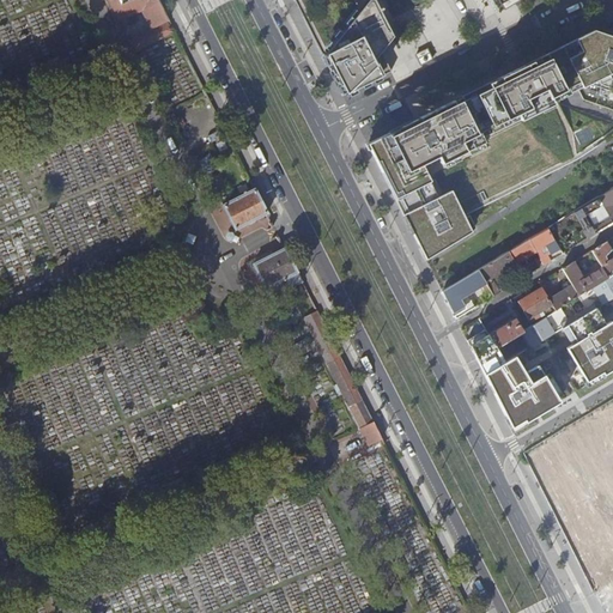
[(158,0),(129,0),(121,4),(113,7),(117,18),(141,7),(158,0)]
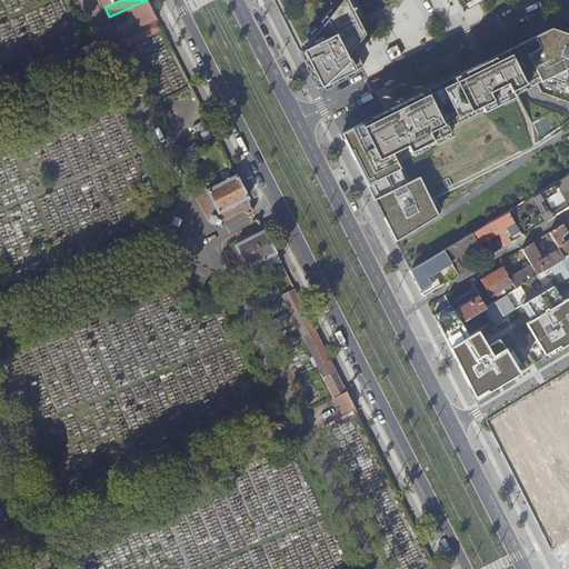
[(158,20),(147,0),(131,7),(142,29),(155,22),(158,20)]
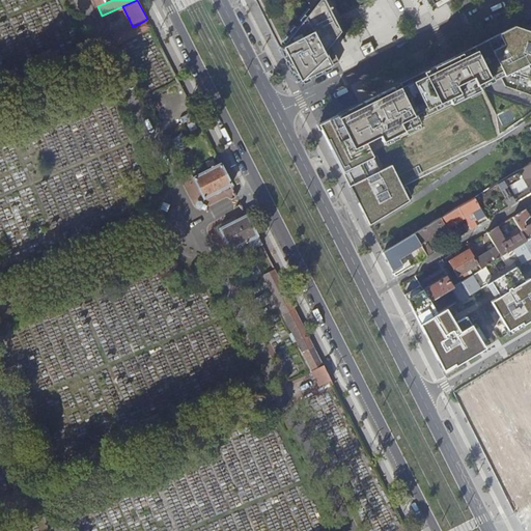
[(253,0),(296,83),(338,61),(333,52),(326,37),(318,24),(316,18),(306,0),(253,0)]
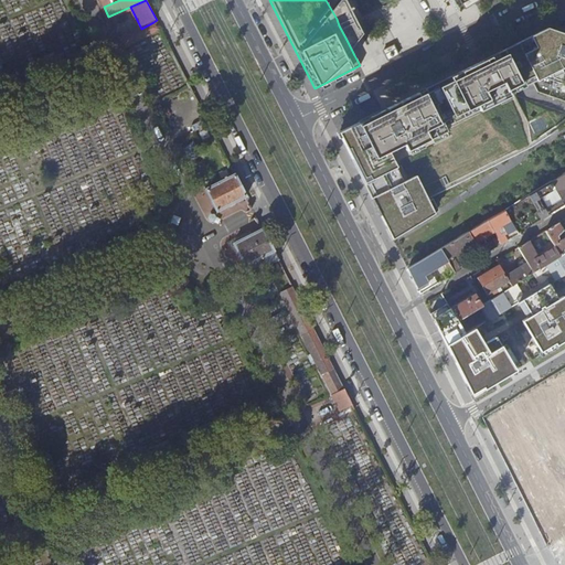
[(153,22),(141,29),(120,40),(125,48),(157,30),(153,22)]
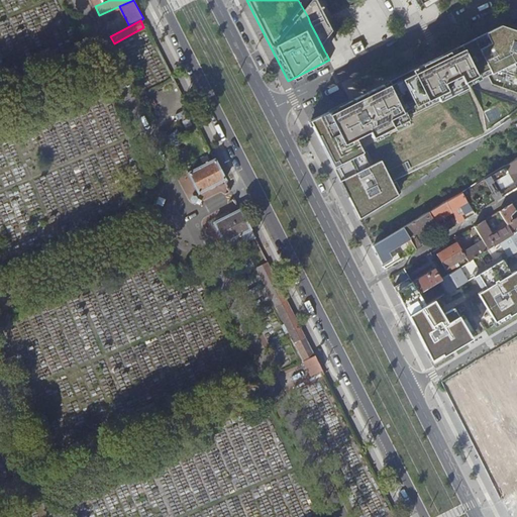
[(322,114),(309,121),(332,167),(351,207),(360,223),(399,201),(390,183),(486,135),(516,107),(516,102),(504,109),(497,97),(480,107),(463,70),(482,60),(516,74),(516,34),(501,29),(489,34),(488,32),(469,41),(443,55),(396,78),(350,100),(322,114)]
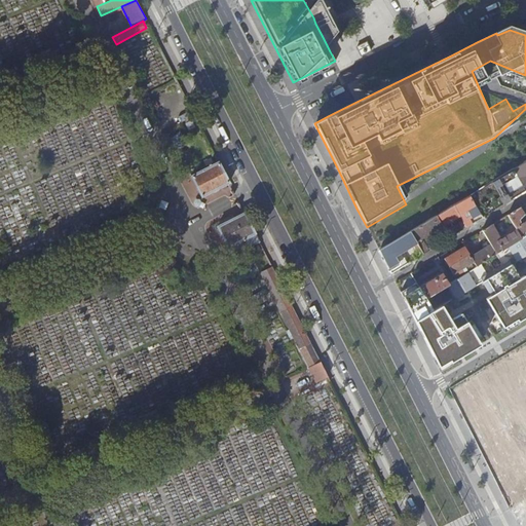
[(180,130),(168,139),(177,151),(189,143),(180,130)]
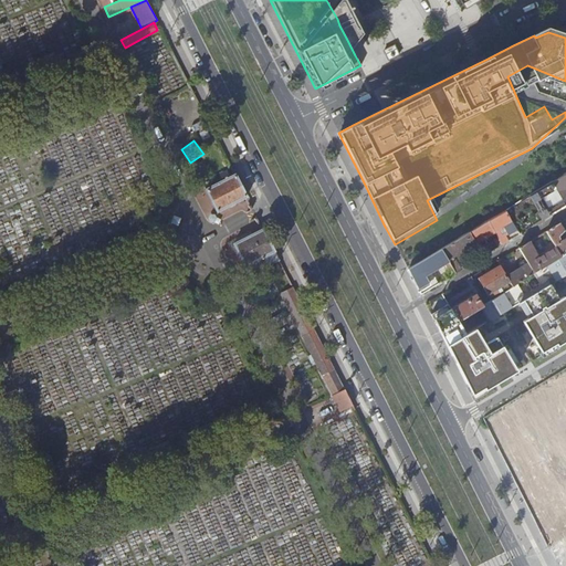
[(558,192),(565,187),(565,173),(552,181),(558,192)]
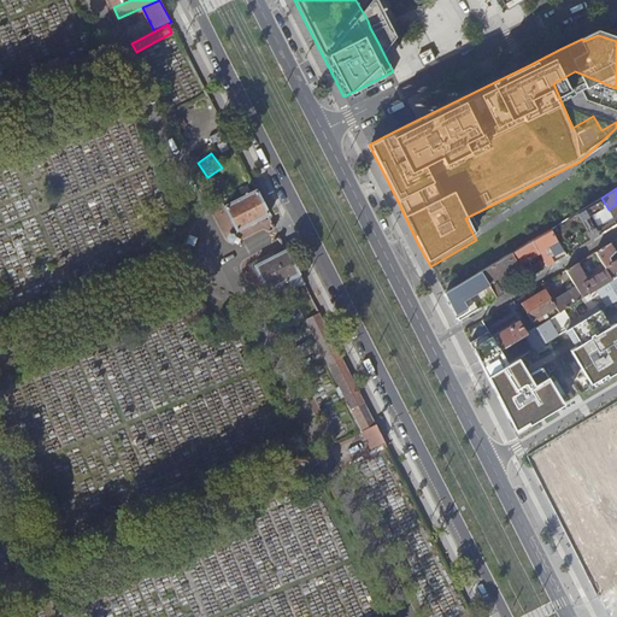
[(268,215),(256,189),(223,206),(235,231),(268,215)]
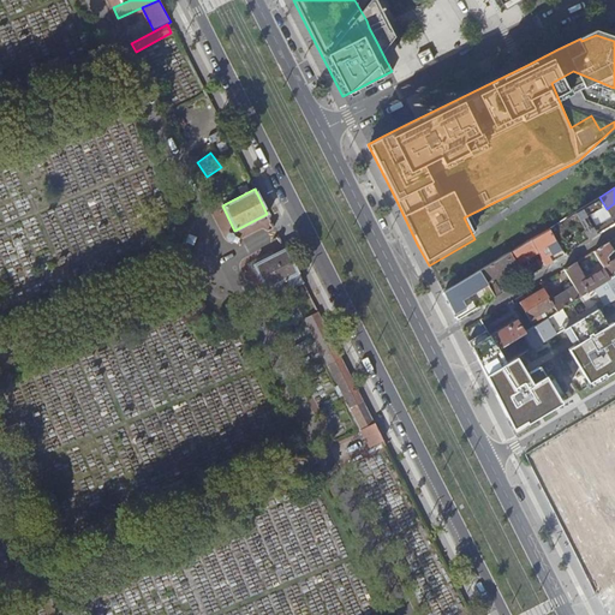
[(596,199),(578,210),(581,218),(601,206),(596,199)]
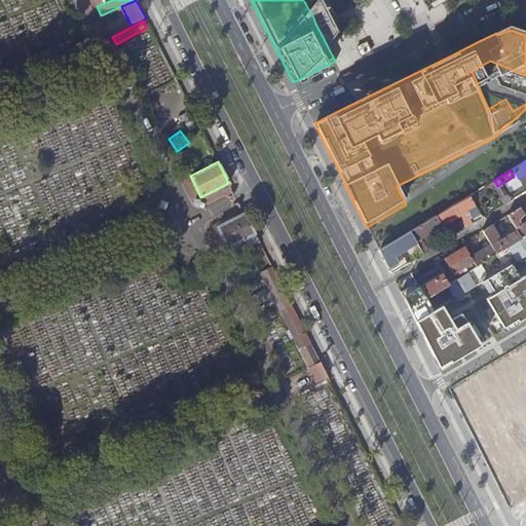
[(491,182),(473,193),(470,195),(479,214),(482,218),(487,215),(479,203),(488,198),(487,196),(491,194),(491,201),(495,210),(504,204),(491,182)]
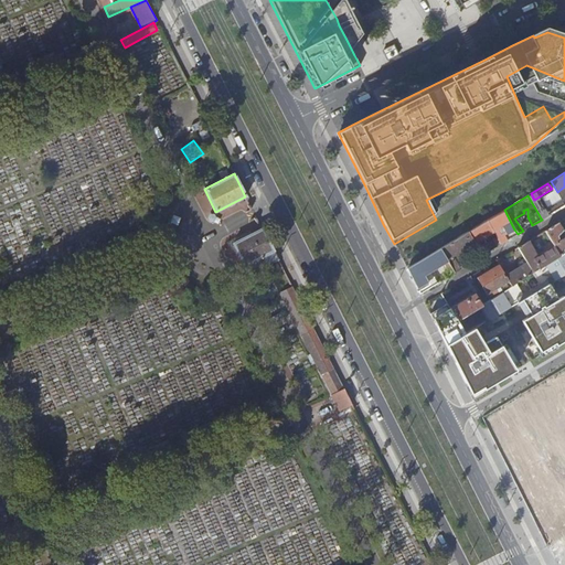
[(562,200),(544,210),(547,216),(564,205),(562,200)]
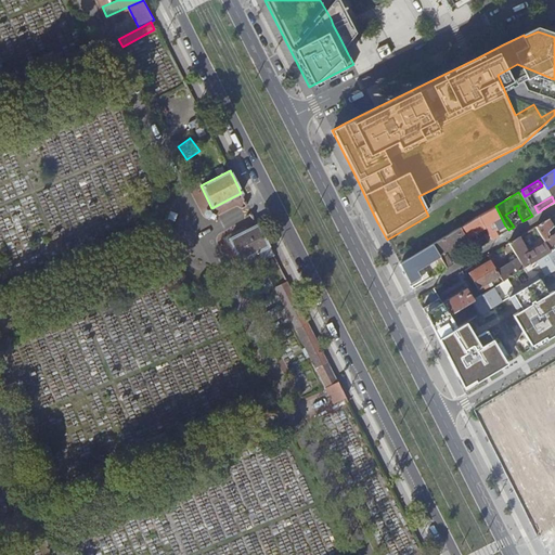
[(495,206),(478,216),(485,227),(491,223),(494,230),(495,231),(505,226),(495,206)]
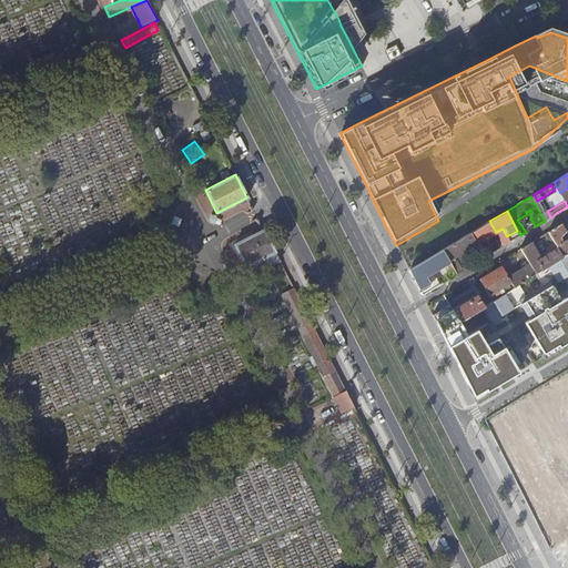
[(470,233),(476,244),(485,257),(489,254),(486,250),(484,251),(478,243),(484,240),(486,239),(496,232),(489,221),(479,227),(475,230),(470,233)]
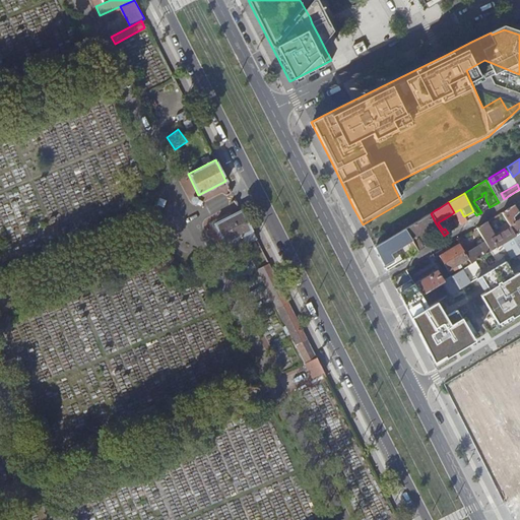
[(519,218),(512,224),(511,222),(513,220),(512,217),(517,212),(513,204),(500,212),(507,223),(514,235),(519,231),(519,218)]
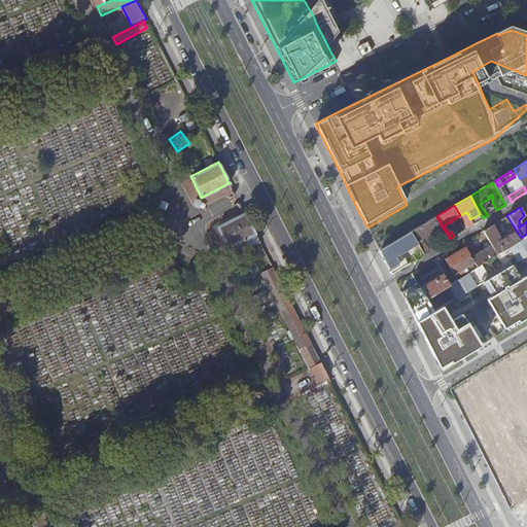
[(249,247),(259,242),(244,213),(217,227),(227,248),(246,240),(249,247)]
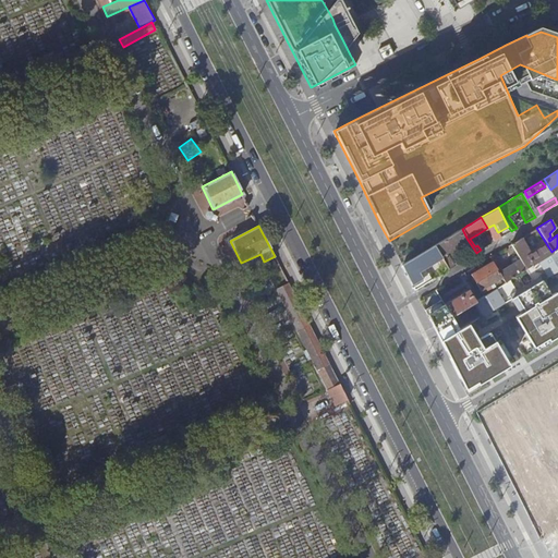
[(434,245),(440,256),(468,240),(462,229),(434,245)]
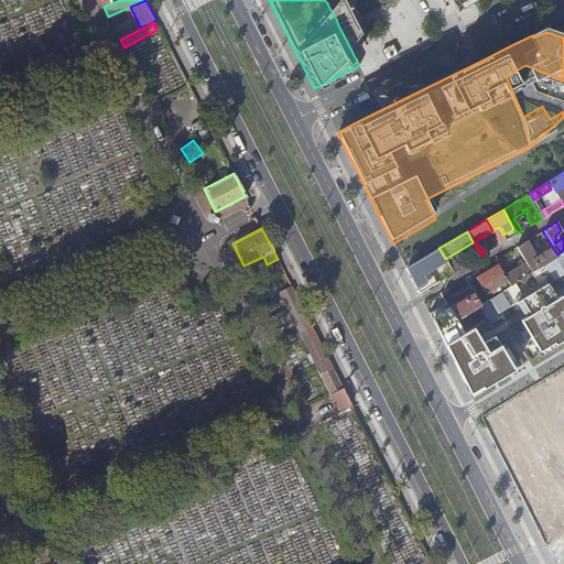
[(497,231),(494,232),(495,236),(500,243),(503,241),(499,235),(497,231)]
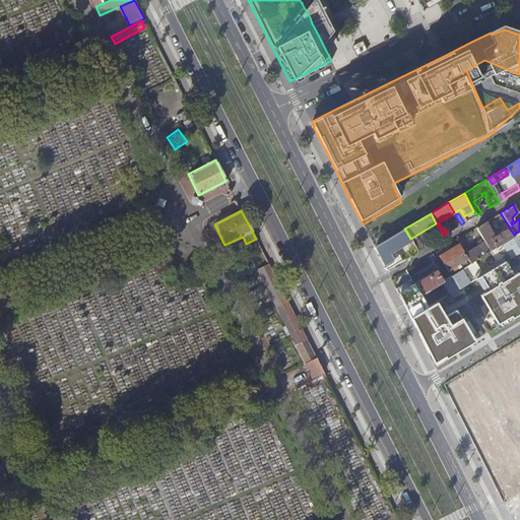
[(457,228),(461,224),(456,217),(452,219),(457,228)]
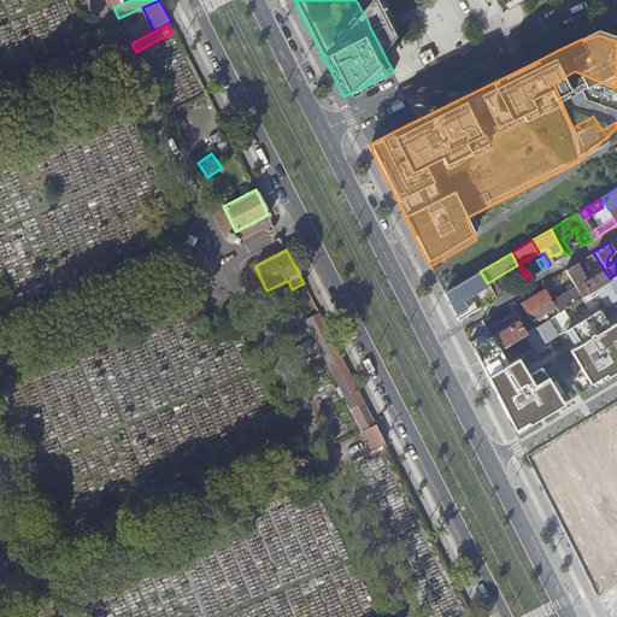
[(595,289),(610,278),(601,265),(593,270),(595,275),(587,281),(575,263),(564,270),(573,282),(581,298),(595,289)]
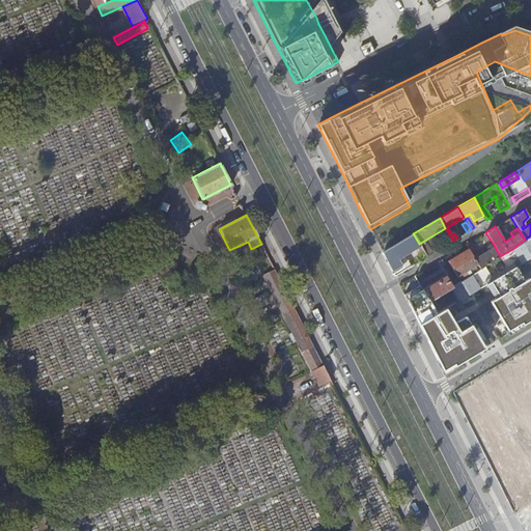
[(450,240),(446,232),(438,239),(442,245),(450,240)]
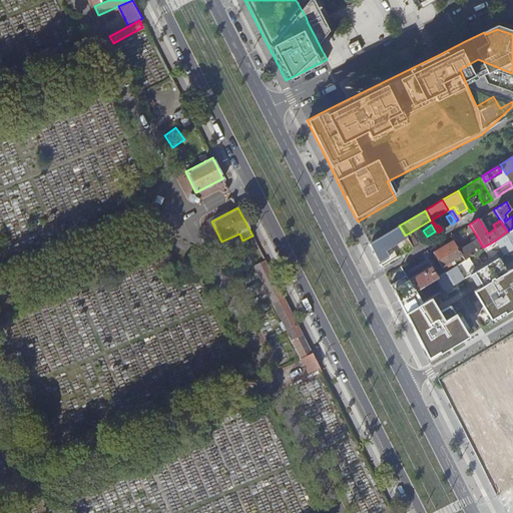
[(377,239),(390,261),(395,258),(391,251),(389,252),(387,248),(403,238),(409,249),(412,247),(407,239),(405,235),(399,225),(399,226),(377,239)]
